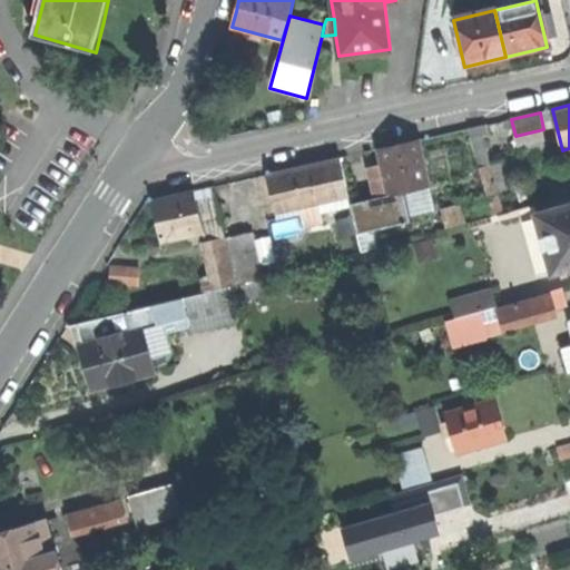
[(402,193),(422,188),(429,186),(419,140),(386,147),(379,149),(383,167),(370,169),(375,198),(402,193)]
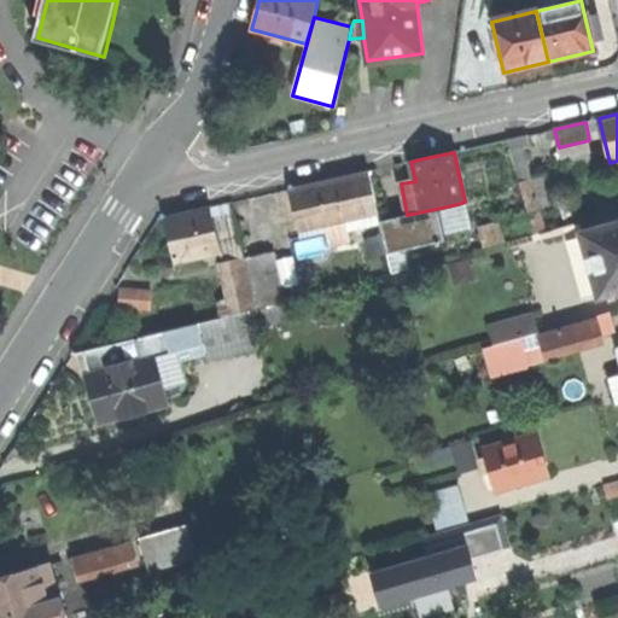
[(344,221),(378,213),(369,172),(326,181),(290,190),(299,232),(327,225),(331,243),(348,239),(345,227),(344,221)]
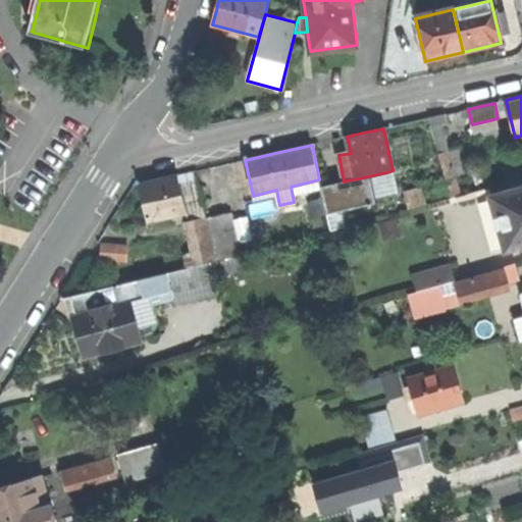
[(446,152),(438,154),(451,198),(459,196),(446,152)]
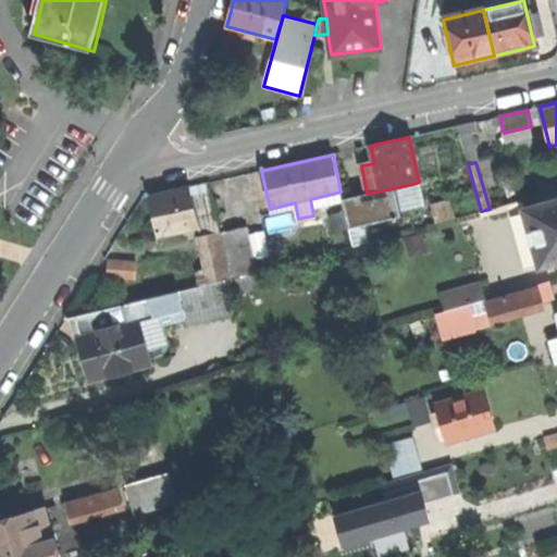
[(424,207),(419,182),(412,184),(418,208),(424,207)]
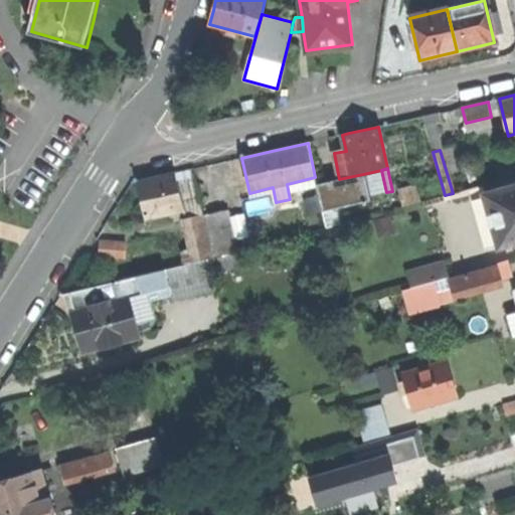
[(363,174),(368,196),(386,192),(381,170),(363,174)]
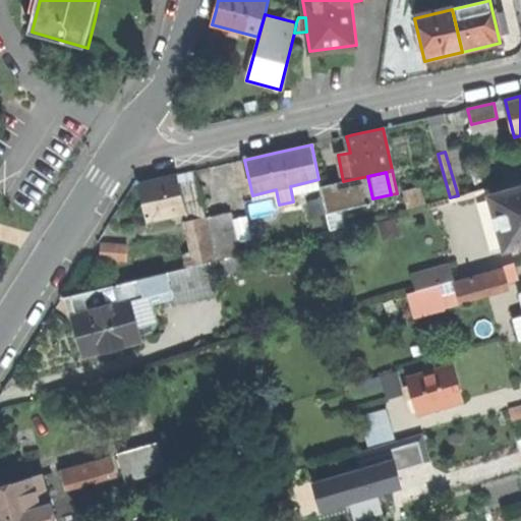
[(146,211),(149,220),(185,211),(176,174),(139,183),(146,211)]
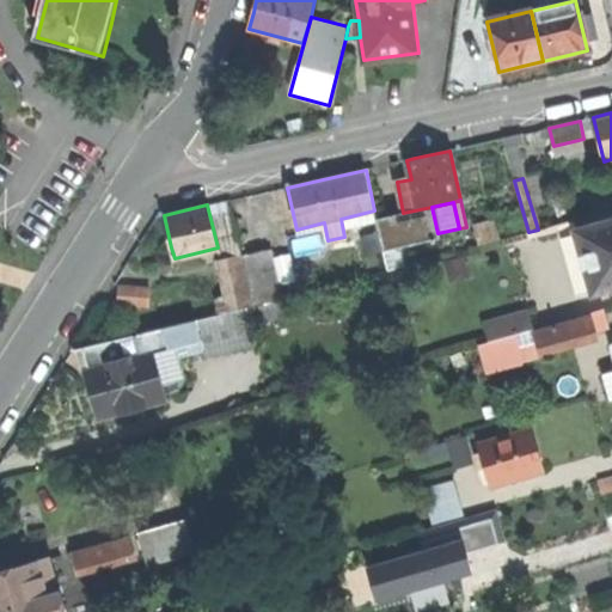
[(438,233),(432,207),(403,213),(377,219),(384,252),(439,240),(438,233)]
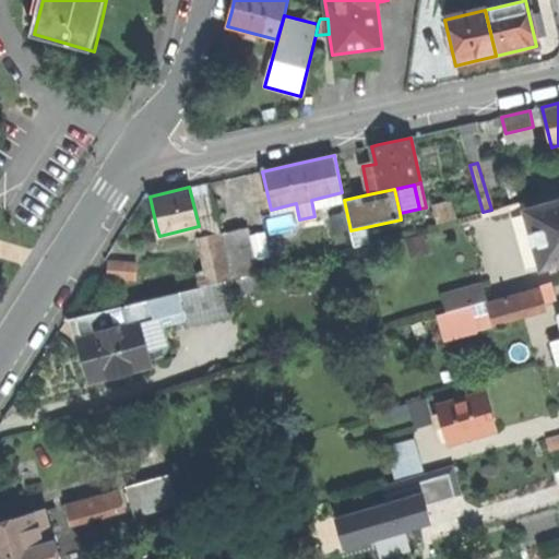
[(344,198),(342,192),(311,200),(312,205),(344,198)]
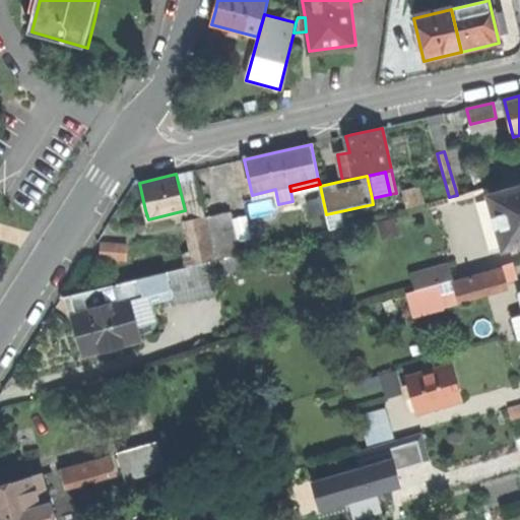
[(474,202),(479,201),(491,198),(488,187),(471,192),(474,202)]
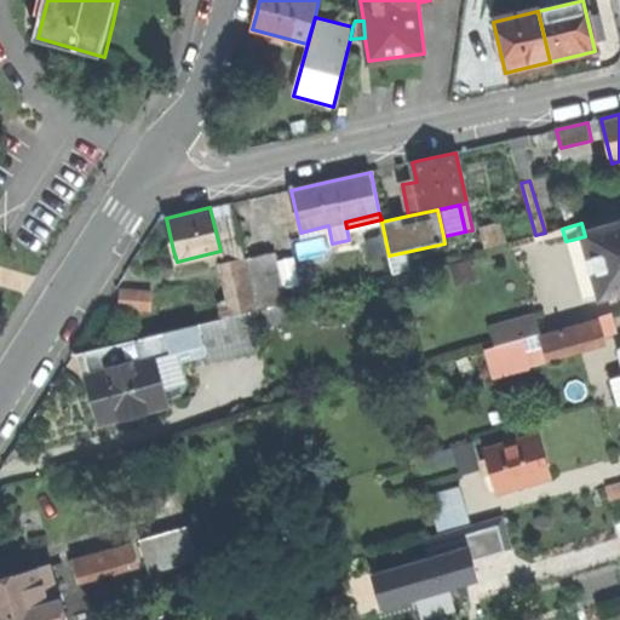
[(619,225),(585,236),(572,240),(590,300),(619,291),(619,225)]
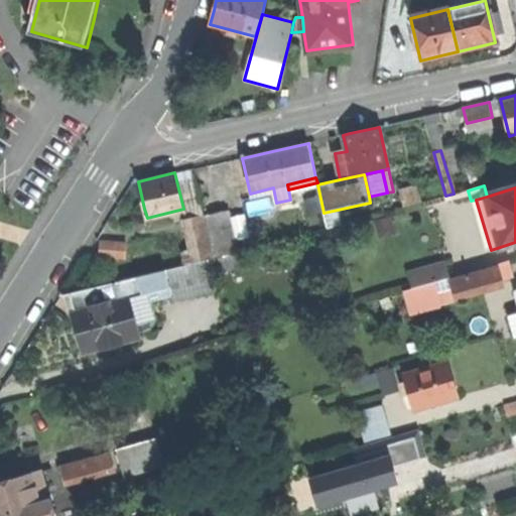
[(228,209),(205,215),(216,259),(238,254),(228,209)]
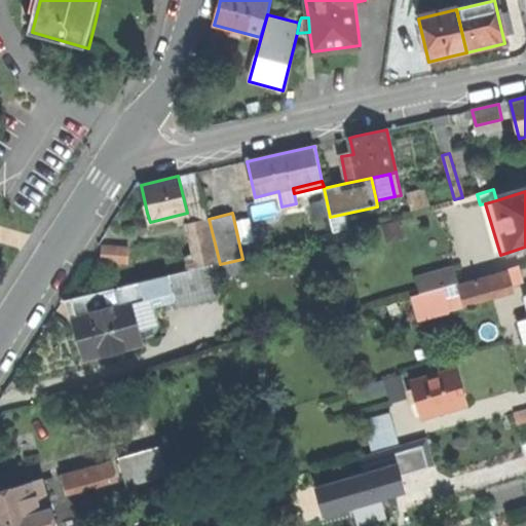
[(209,219),(191,223),(201,268),(214,265),(220,264),(209,219)]
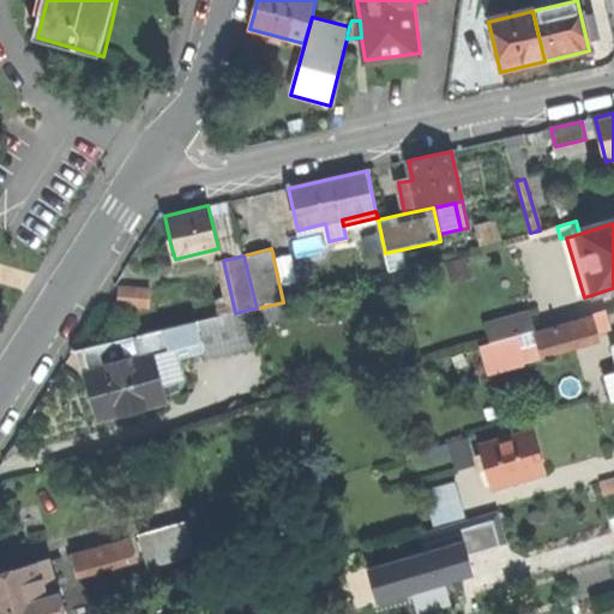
[(120,307),(150,309),(151,290),(121,289),(120,307)]
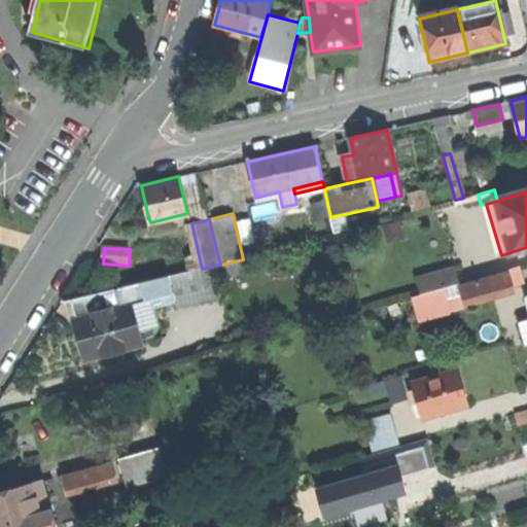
[(250,257),(243,259),(220,265),(214,266),(217,278),(253,269),(250,257)]
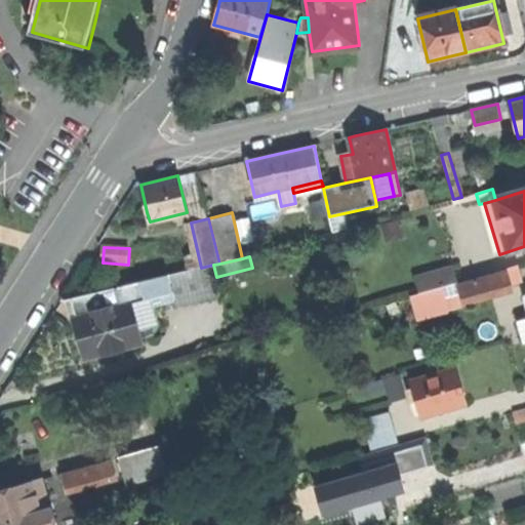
[(169,276),(173,293),(176,307),(220,295),(216,277),(213,265),(201,268),(169,276)]
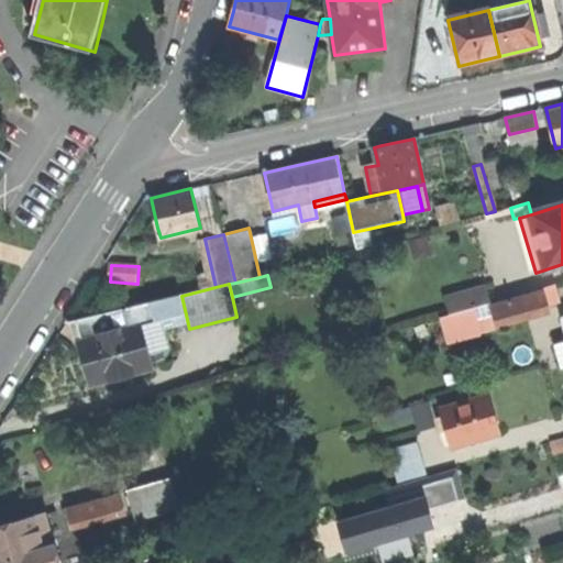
[(543,291),(548,307),(560,304),(554,285),(542,288),(543,291)]
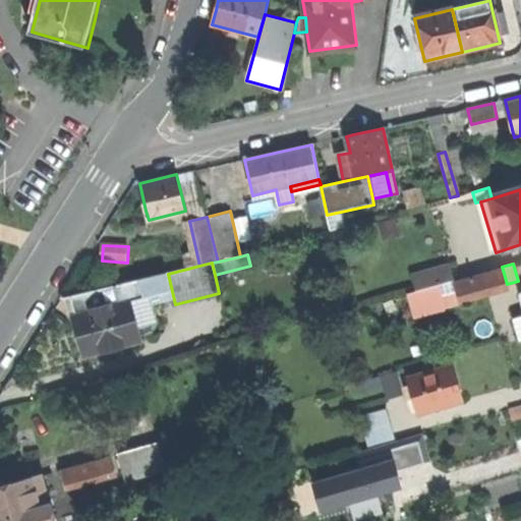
[(453,281),(455,280),(450,265),(438,269),(442,284),(453,281)]
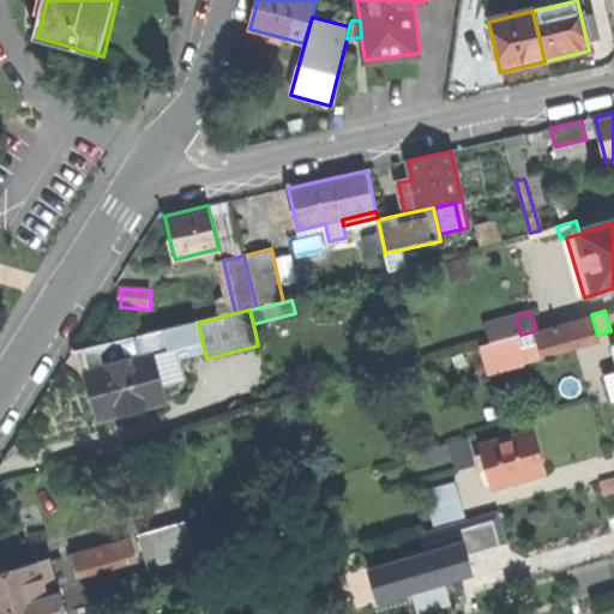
[(491,343),(521,335),(516,317),(486,325),(491,343)]
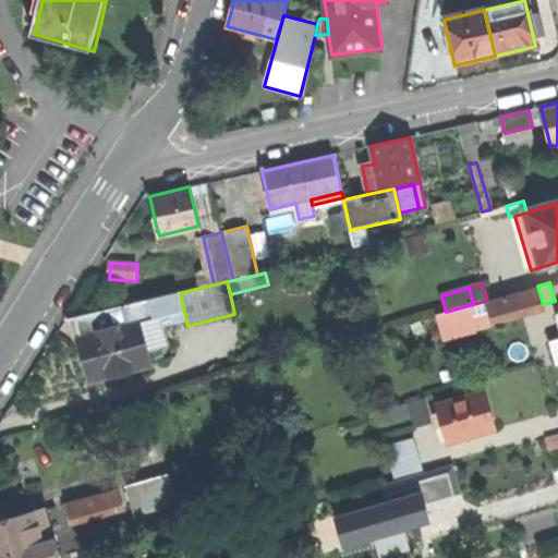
[(530,307),(543,304),(538,289),(487,303),(487,300),(485,301),(490,323),(531,311),(530,307)]
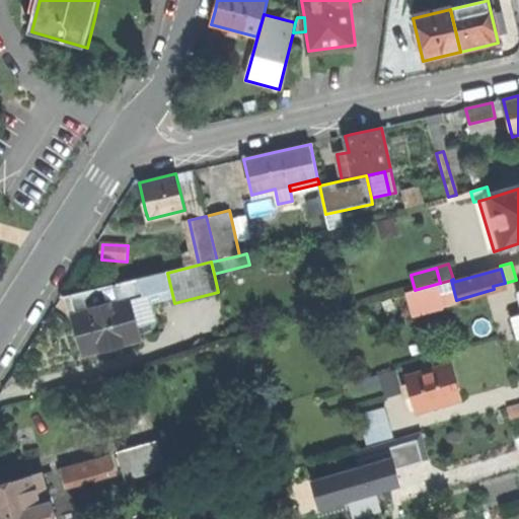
[(129,299),(129,300),(171,290),(167,273),(72,296),(76,312),(129,299)]
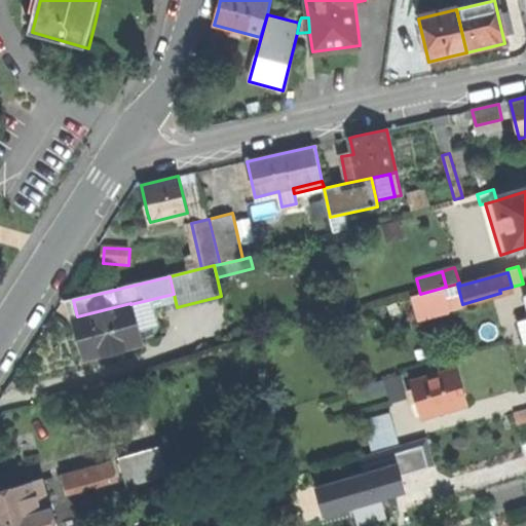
[(462,304),(457,284),(446,287),(420,294),(413,296),(419,316),(462,304)]
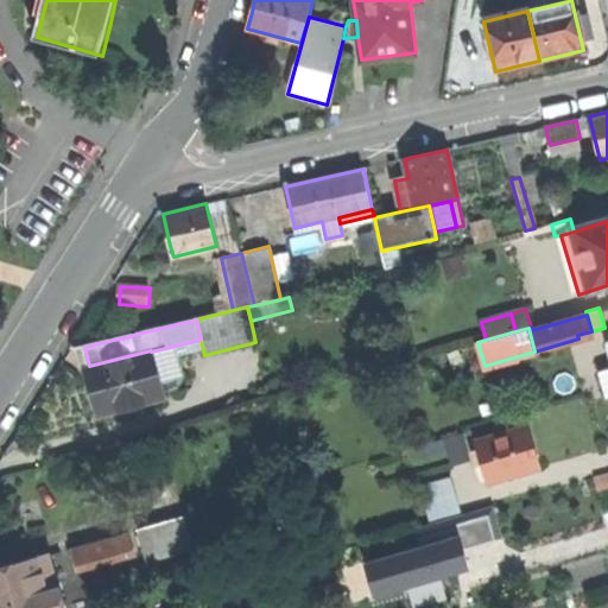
[(163,397),(151,352),(151,350),(89,366),(88,366),(94,387),(100,412),(163,397)]
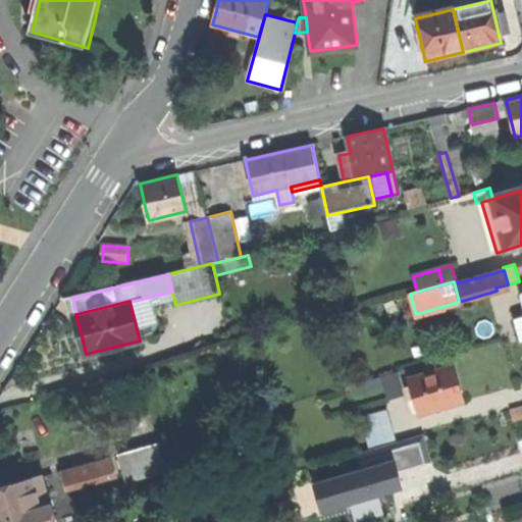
[(408,402),(415,400),(419,416),(450,407),(464,402),(453,366),(409,379),(411,386),(404,388),(408,402)]
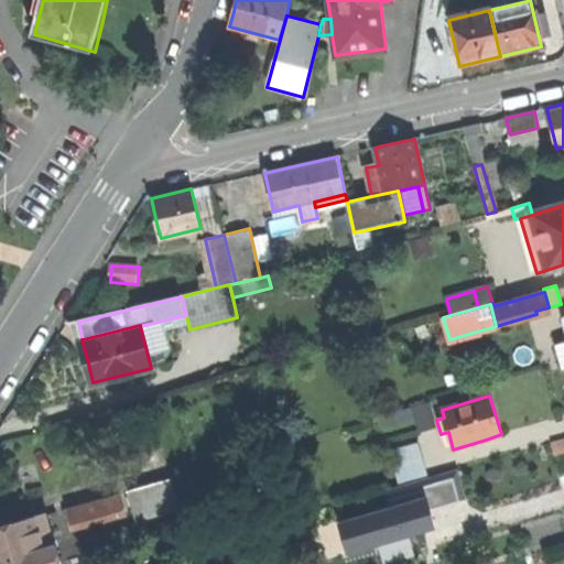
[(429,402),(412,408),(414,416),(420,432),(435,427),(429,402)]
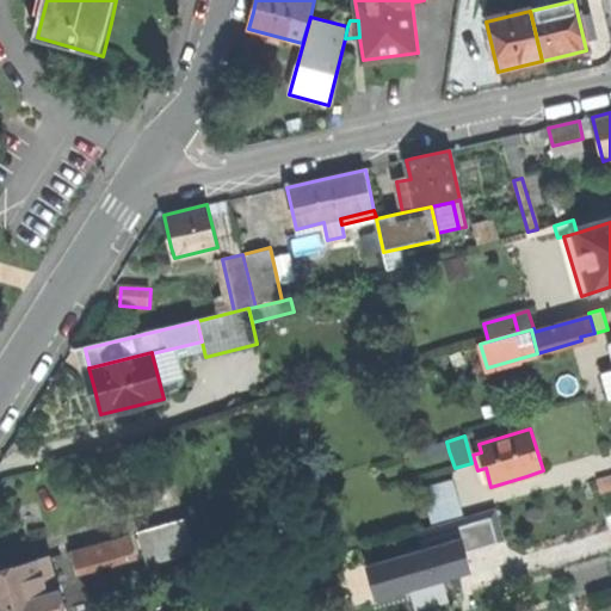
[(421,460),(449,451),(446,442),(418,449),(421,460)]
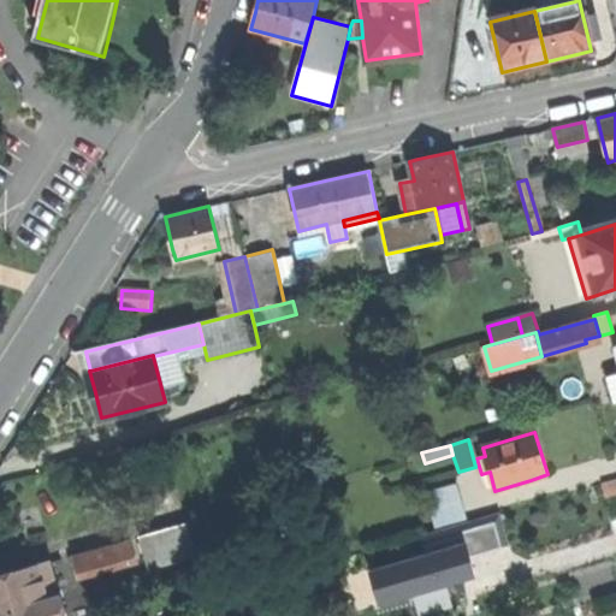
[(437,526),(467,516),(457,483),(431,491),(434,507),(431,508),(437,526)]
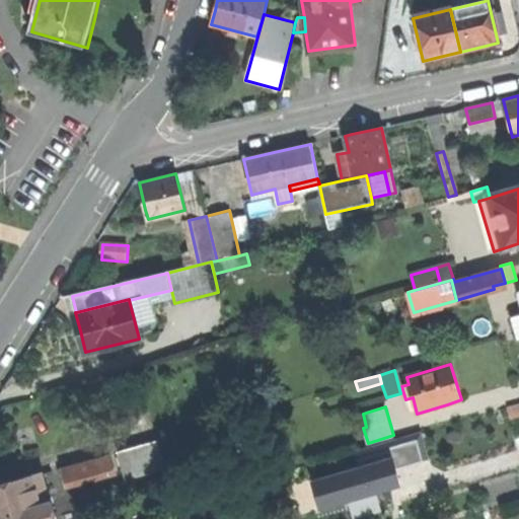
[(391,457),(394,468),(429,458),(422,432),(356,450),(360,466),(391,457)]
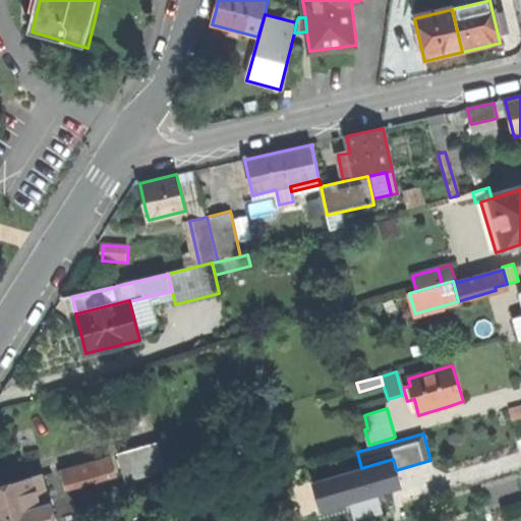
[(160,444),(120,455),(127,480),(168,470),(160,444)]
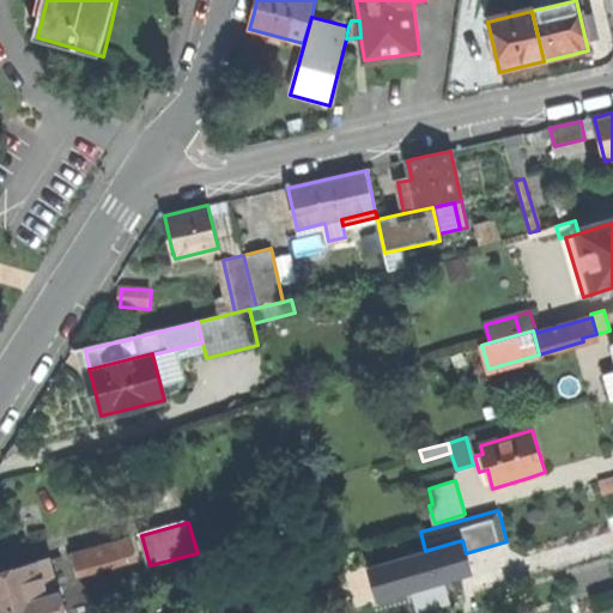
[(74,554),(79,571),(135,554),(132,538),(74,554)]
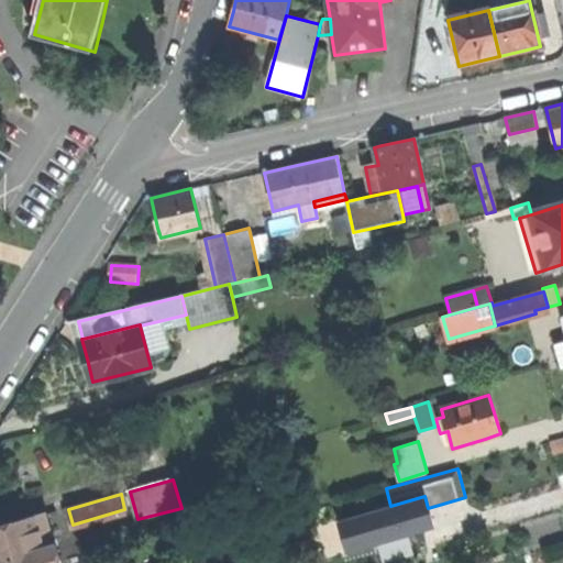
[(424,509),(428,508),(424,496),(390,506),(338,520),(346,551),(377,543),(408,534),(430,528),(424,509)]
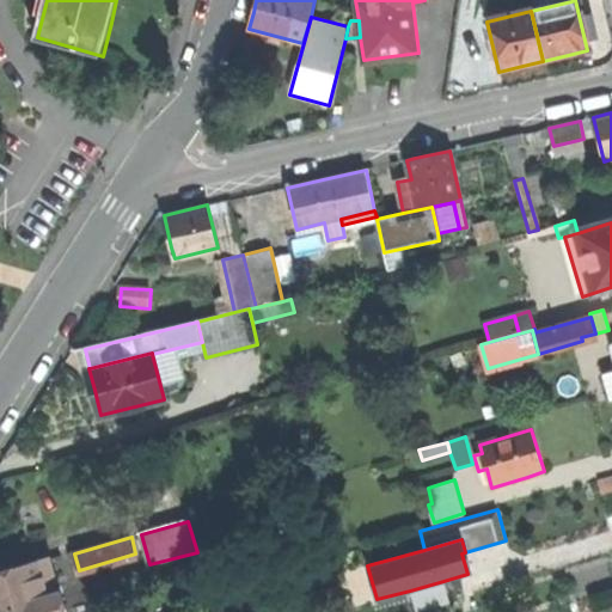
[(471,573),(465,552),(461,554),(467,574),(471,573)]
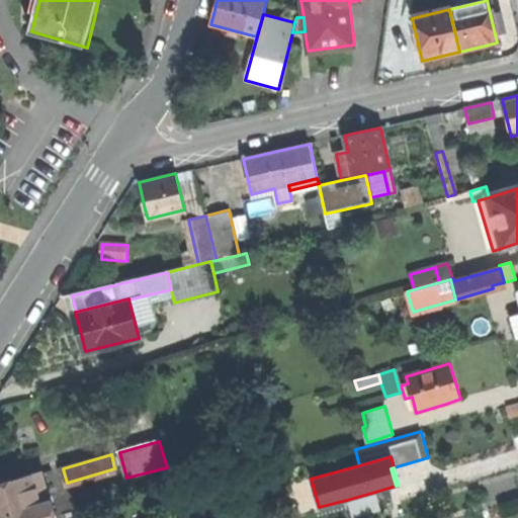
[(0,517),(55,517),(44,475),(0,486),(0,517)]
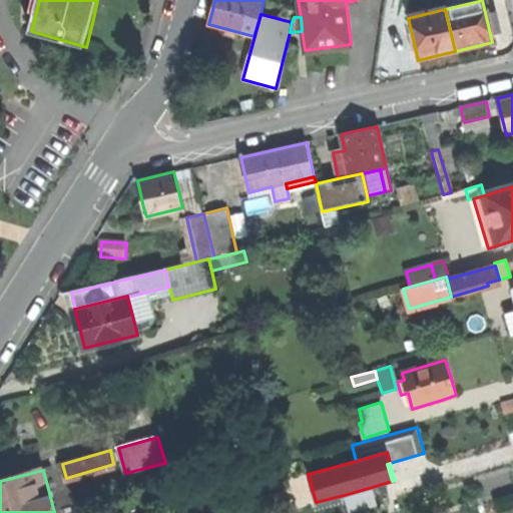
[(377,505),(372,487),(344,495),(349,512),(377,505)]
